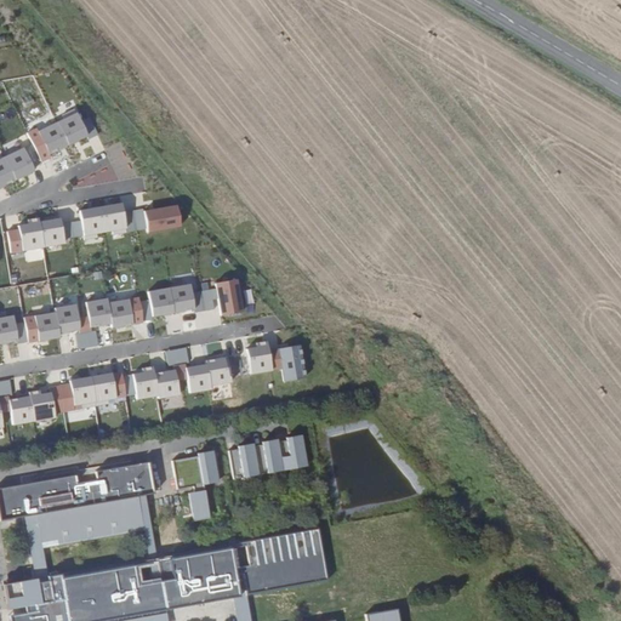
[(75,114),(56,123),(68,146),(86,136),(75,114)]
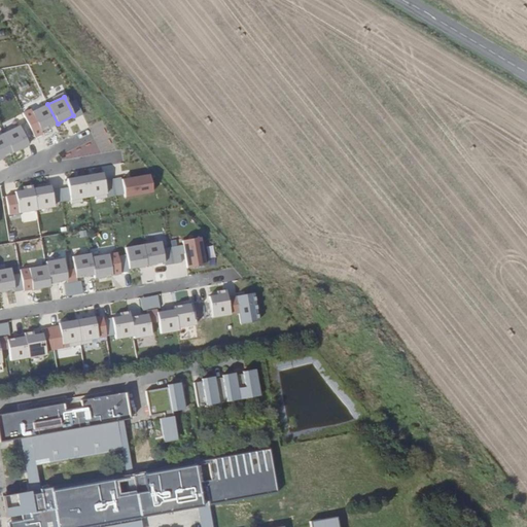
[(41,131),(58,124),(47,104),(32,112),(41,131)]
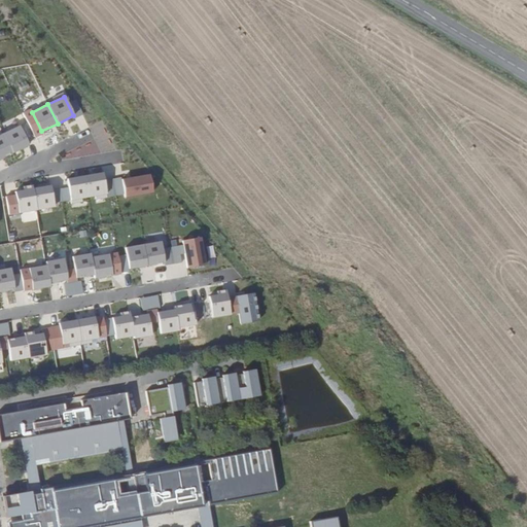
[(19,126),(3,134),(12,153),(29,145),(19,126)]
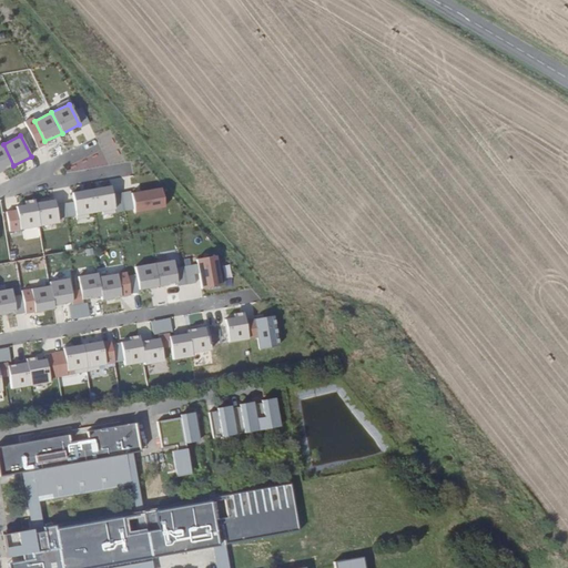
[(0,171),(13,165),(3,144),(0,145),(0,171)]
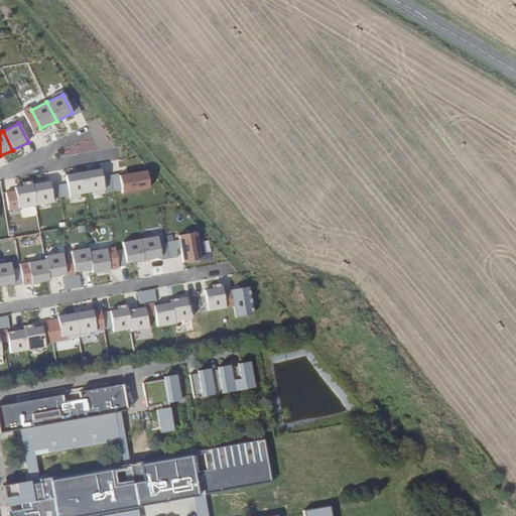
[(100,168),(83,171),(86,192),(95,190),(96,194),(104,192),(100,168)]
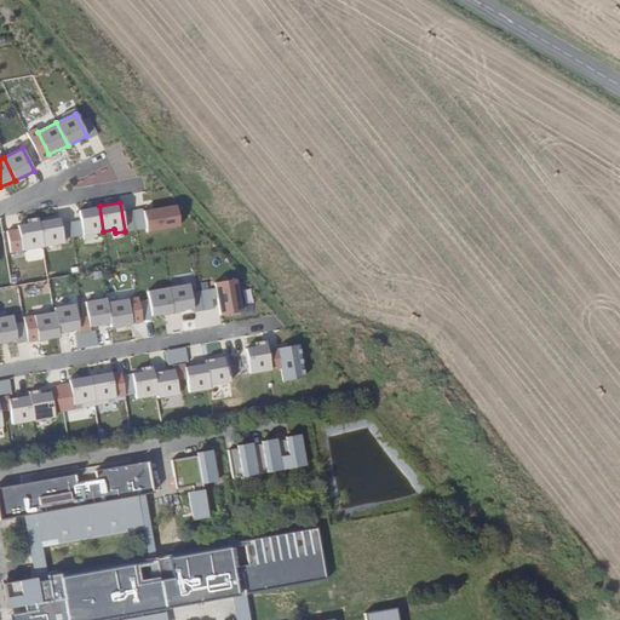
[(143,211),(147,231),(179,227),(176,205),(143,211)]
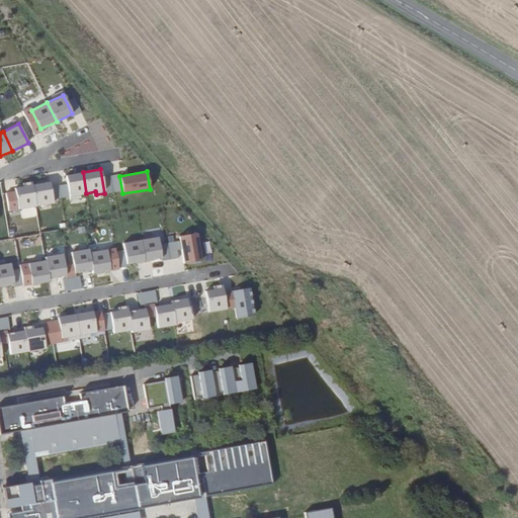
[(78,194),(86,193),(83,172),(66,175),(70,199),(79,197),(78,194)]
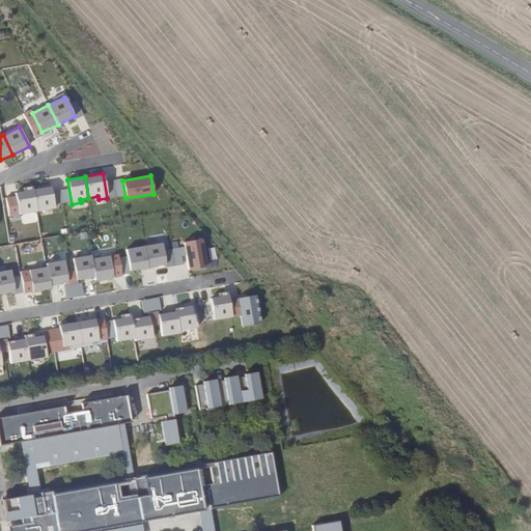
[(18,215),(35,212),(32,190),(31,187),(22,188),(23,191),(15,193),(18,215)]
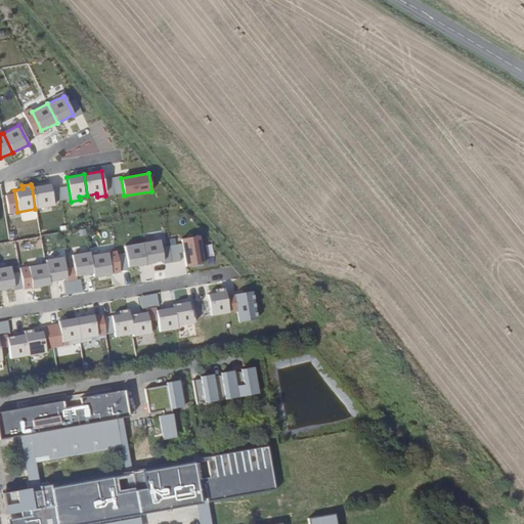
[(49,184),(32,187),(35,209),(52,206),(49,184)]
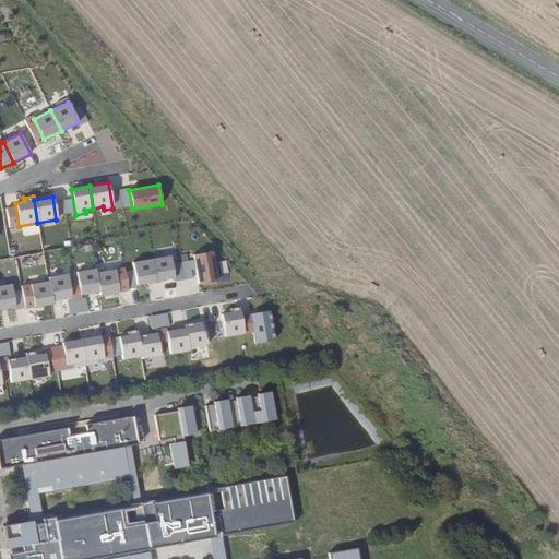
[(212,252),(194,256),(199,283),(216,281),(212,252)]
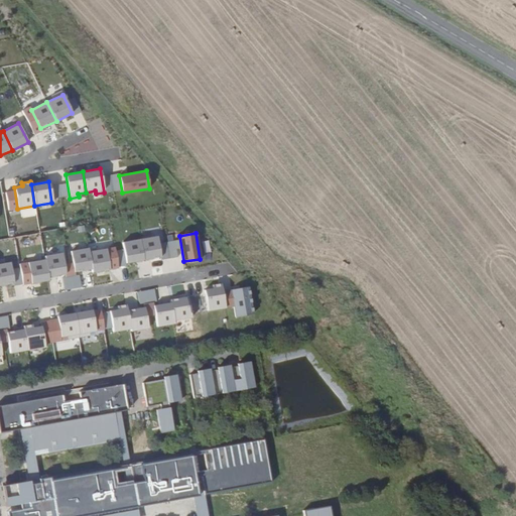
[(157,237),(122,243),(126,263),(160,257),(157,237)]
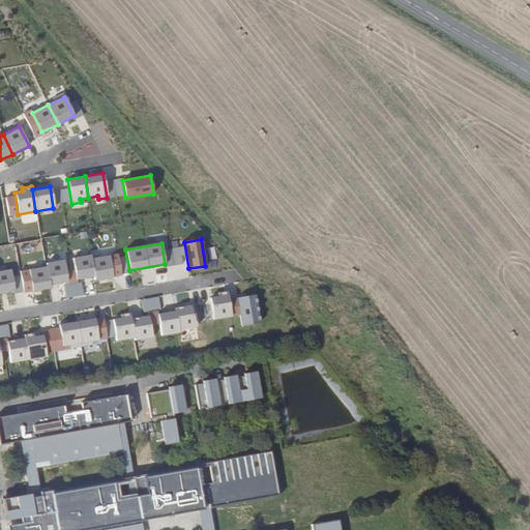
[(94,280),(111,276),(107,256),(92,259),(91,255),(74,258),(78,280),(93,277),(94,280)]
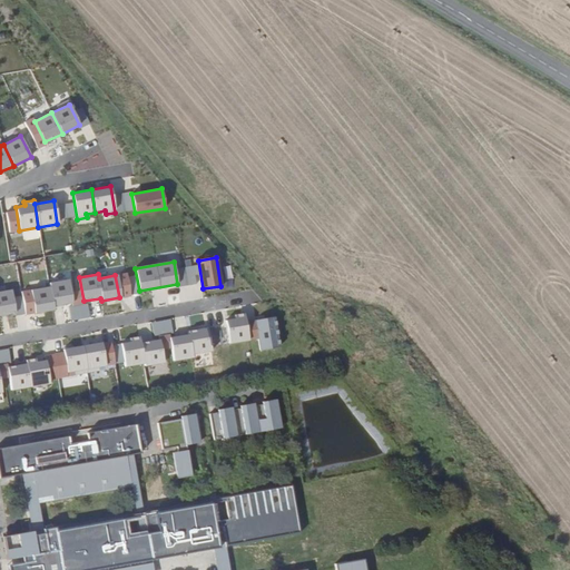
[(49,283),(50,286),(53,306),(71,303),(72,306),(77,305),(75,292),(70,293),(68,279),(49,283)]
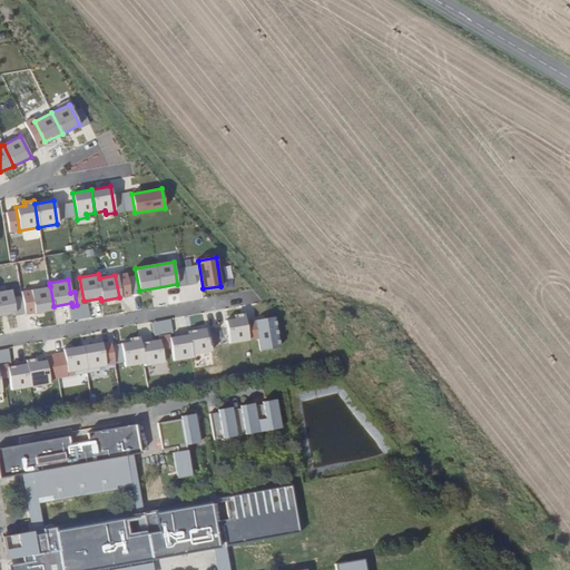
[(53,310),(53,306),(50,286),(30,291),(35,313),(53,310)]
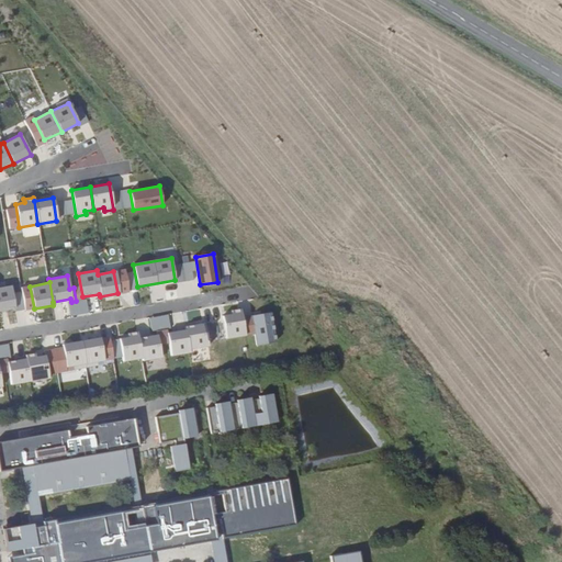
[(10,285),(0,287),(0,311),(13,308),(10,285)]
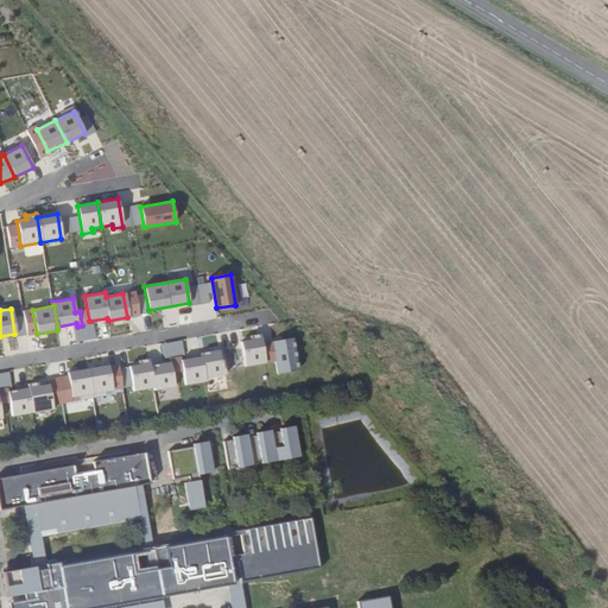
[(128,317),(131,334),(151,330),(149,314),(128,317)]
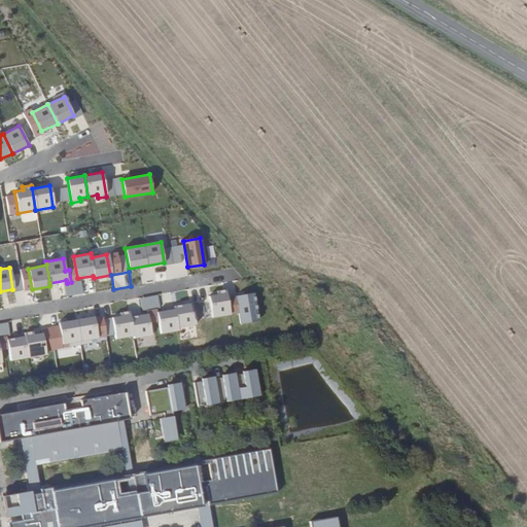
[(212,317),(230,314),(227,297),(225,289),(217,291),(217,294),(208,296),(212,317)]
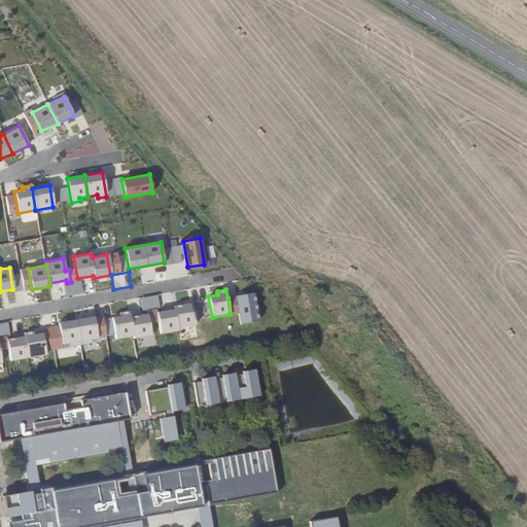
[(253,293),(227,297),(230,314),(239,313),(241,323),(258,320),(253,293)]
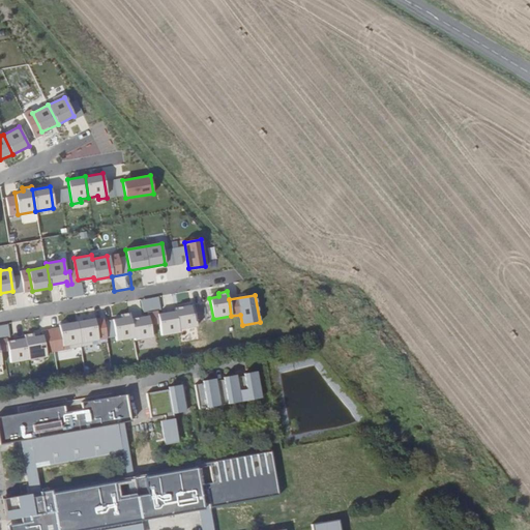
[(157,297),(140,299),(142,311),(159,307),(157,297)]
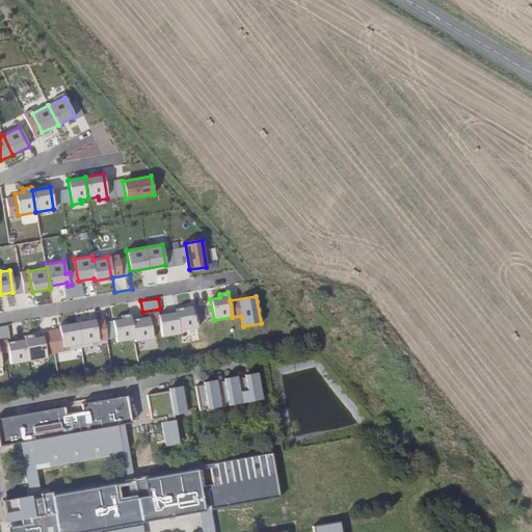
[(177,313),(180,331),(197,328),(193,307),(176,310),(177,313)]
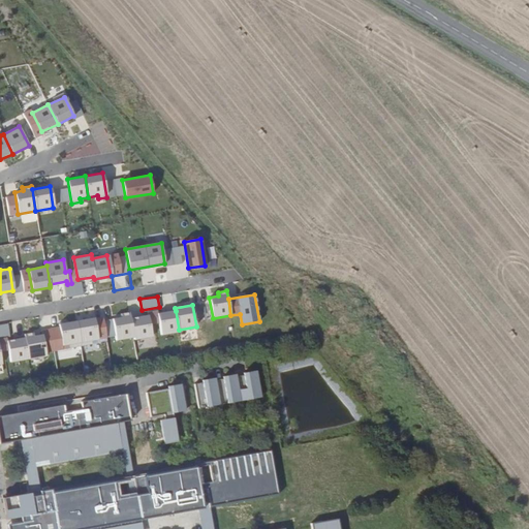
[(179,330),(176,311),(158,314),(162,336),(179,333),(179,330)]
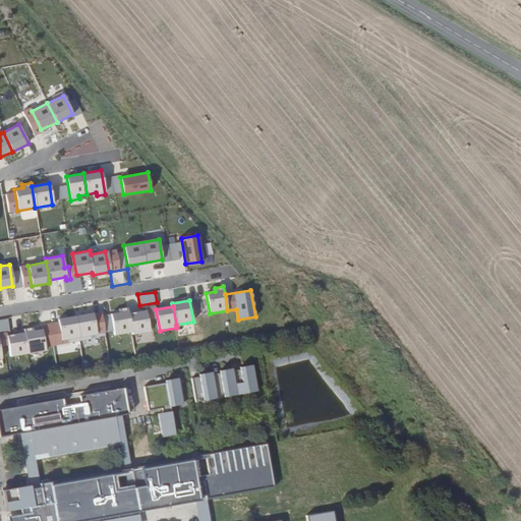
[(114,335),(132,333),(129,313),(128,308),(119,309),(119,312),(111,314),(114,335)]
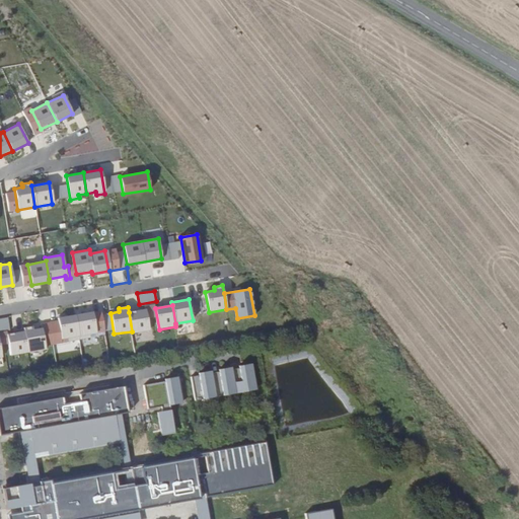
[(146,309),(129,312),(132,331),(132,334),(149,330),(146,309)]
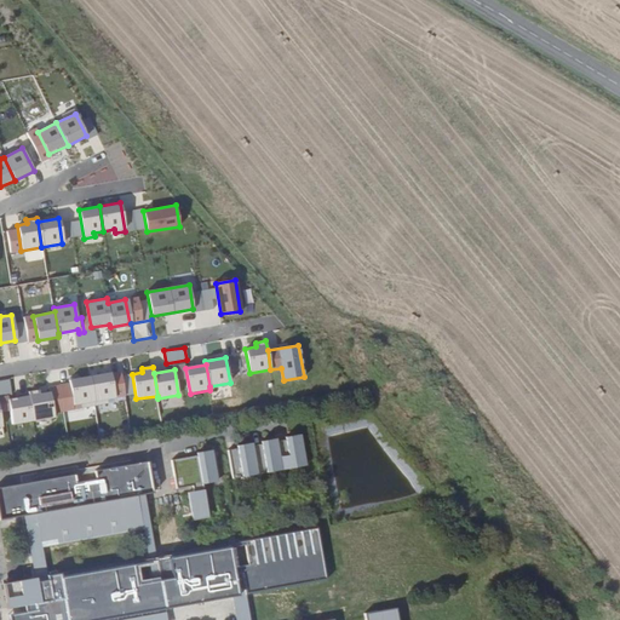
[(110,373),(90,377),(95,406),(105,403),(105,400),(115,397),(110,373)]
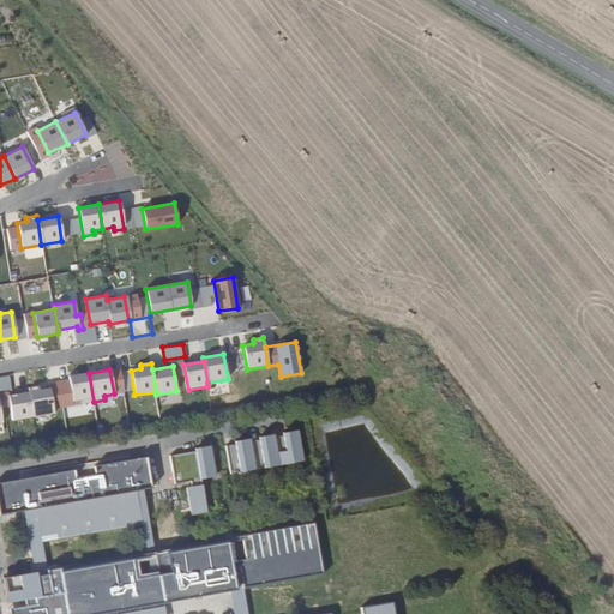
[(82,404),(94,402),(89,373),(68,375),(72,401),(82,399),(82,404)]
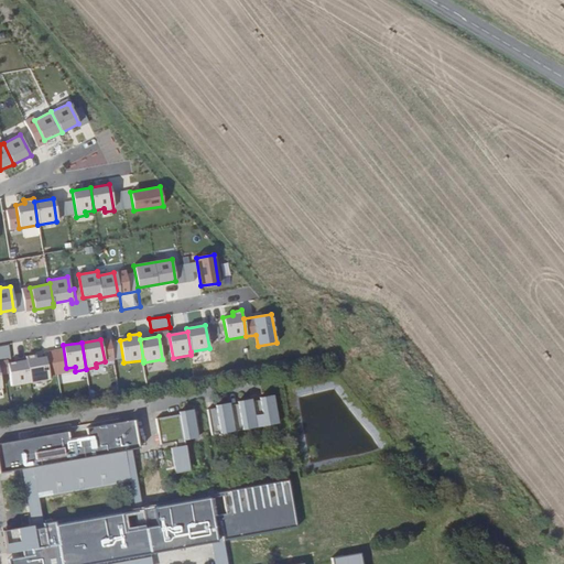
[(25,356),(26,360),(30,382),(50,379),(45,356),(35,358),(35,354),(25,356)]
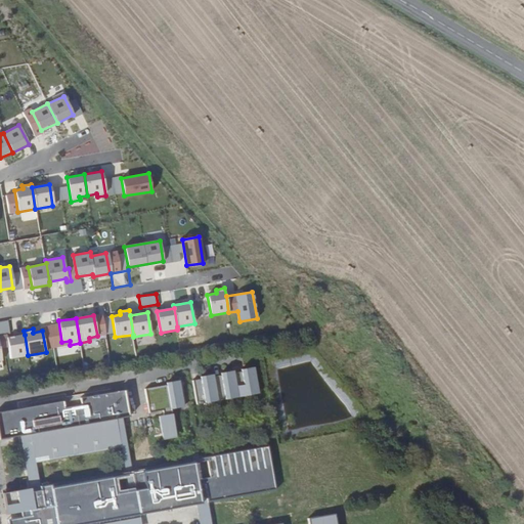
[(10,359),(28,355),(25,335),(6,338),(6,334),(2,335),(4,348),(8,348),(10,359)]
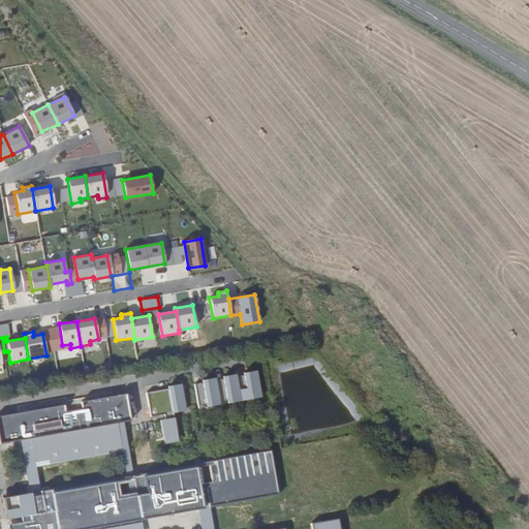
[(194,384),(198,408),(260,397),(256,370),(243,373),(243,375),(236,376),(236,374),(222,376),(222,379),(215,380),(215,377),(201,380),(203,382),(194,384)]
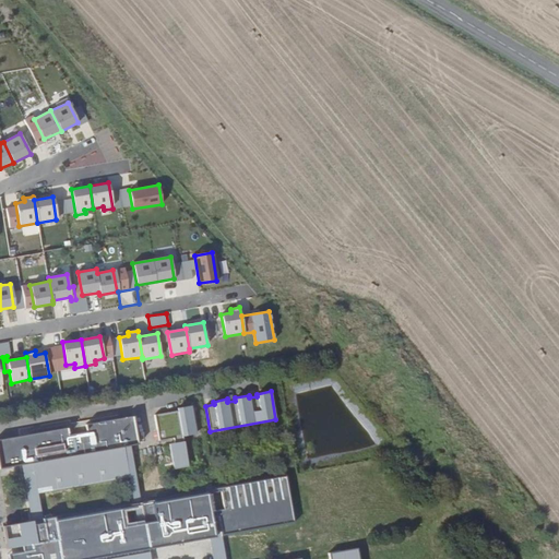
[(154,415),(158,440),(195,433),(190,405),(176,408),(177,411),(154,415)]
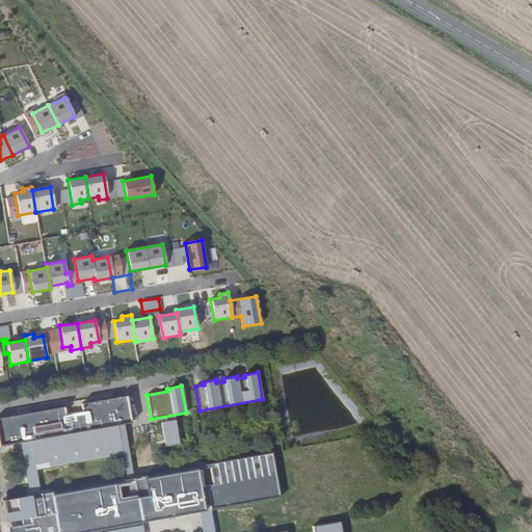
[(126,396),(80,404),(82,411),(65,414),(63,407),(26,414),(27,418),(20,419),(19,416),(0,418),(0,446),(20,443),(30,441),(35,469),(122,453),(116,425),(124,424),(131,423),(126,396)]
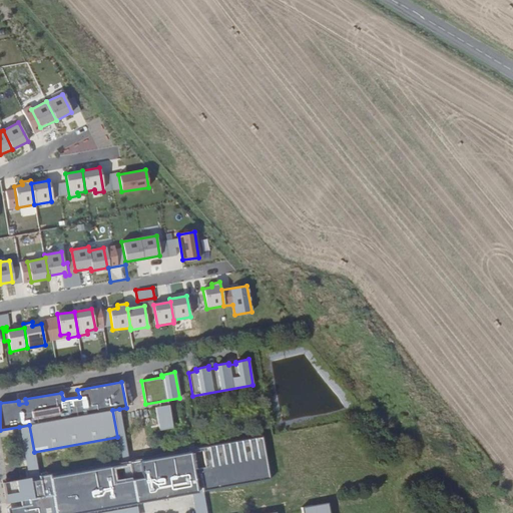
[(167,400),(159,402),(159,407),(155,408),(158,430),(172,428),(167,400)]
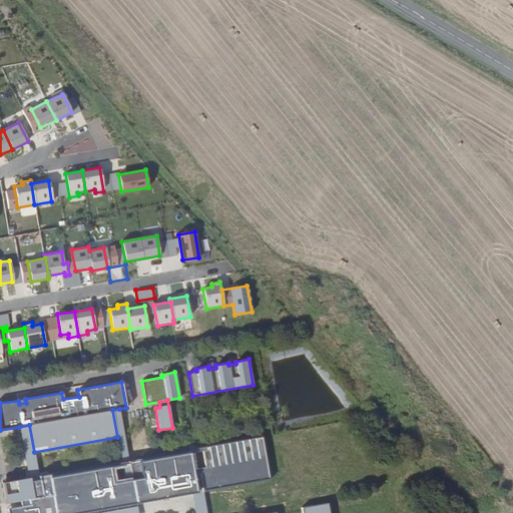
[(122,461),(128,460),(119,409),(112,410),(117,437),(122,461)]
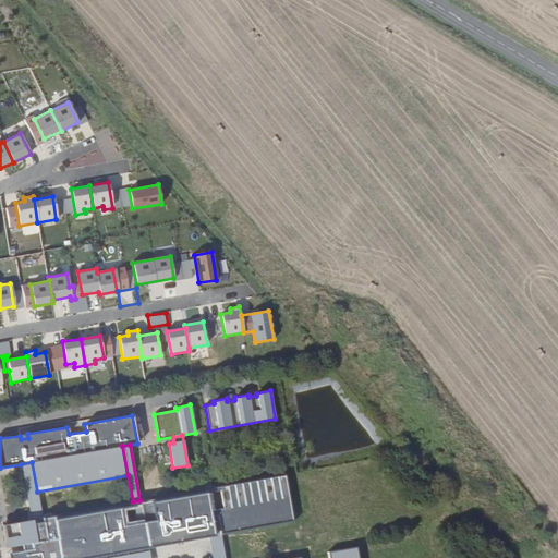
[(32,462),(21,464),(31,520),(35,543),(46,541),(41,518),(37,492),(32,462)]
